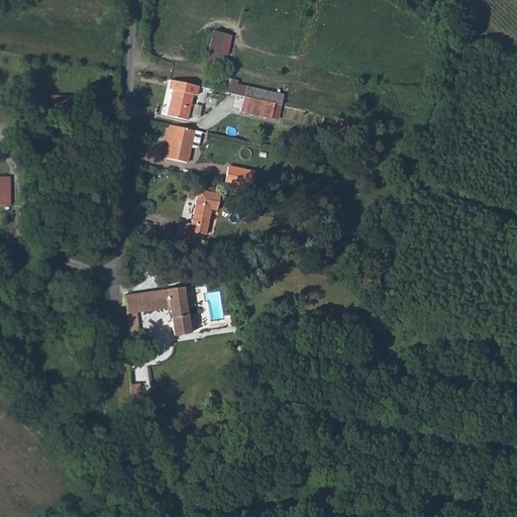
[(210,62),(219,64),(226,32),(217,31),(210,62)]
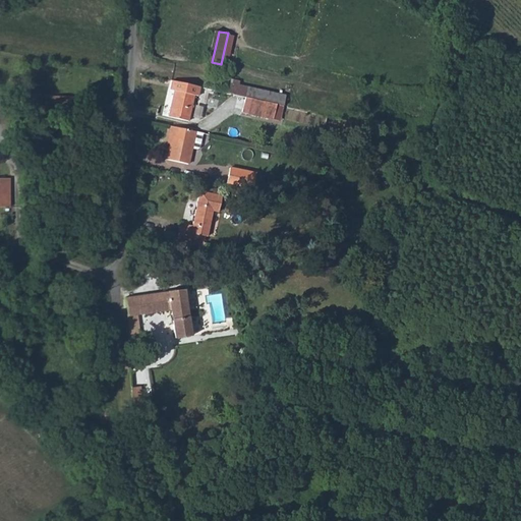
[(221,64),(226,65),(233,35),(228,33),(221,64)]
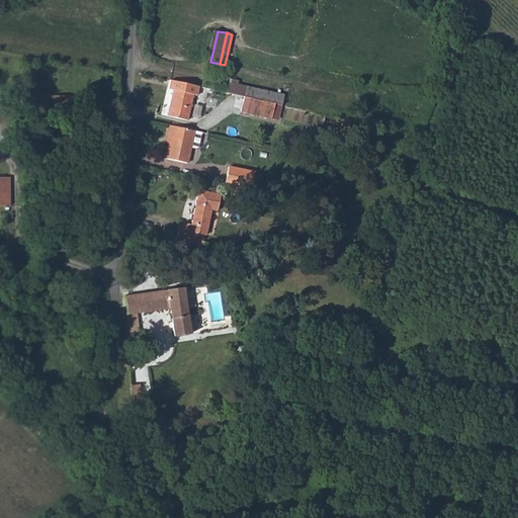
[(231,91),(248,95),(278,101),(306,107),(310,89),(290,85),(288,93),(242,83),(243,80),(235,78),(231,91)]
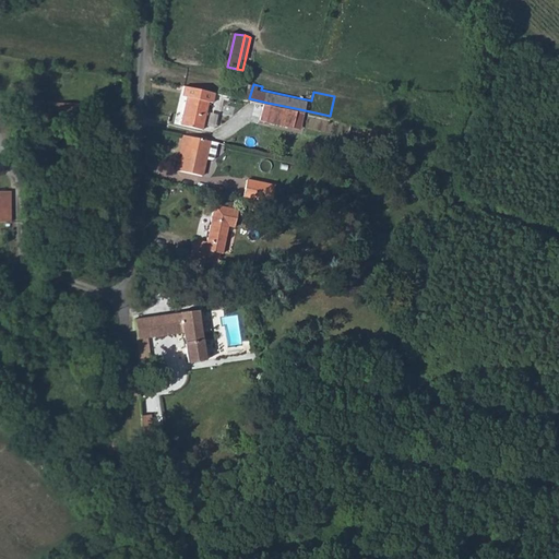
[(189,85),(187,94),(192,95),(186,122),(206,127),(213,99),(216,100),(218,92),(189,85)]
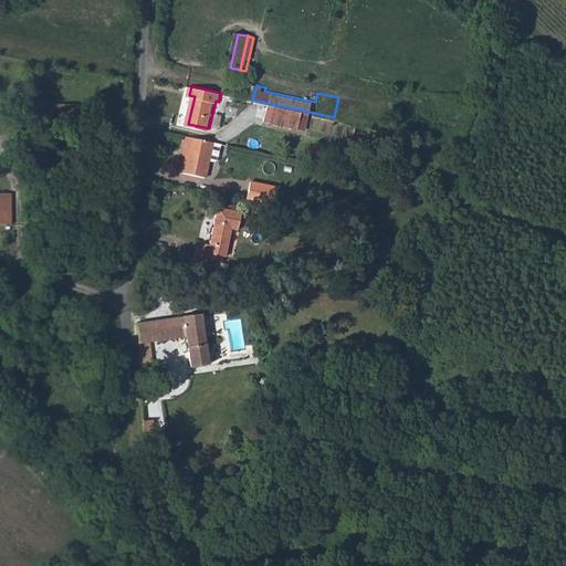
[(268,119),(301,126),(304,111),(271,104),(268,119)]
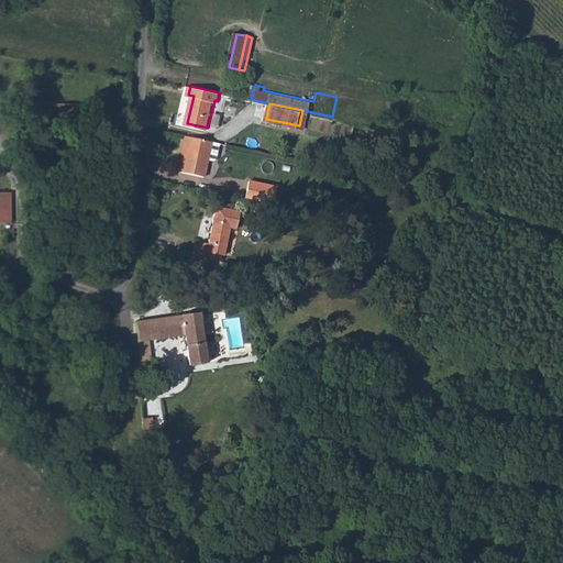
[(65,129),(78,130),(80,111),(67,110),(65,129)]
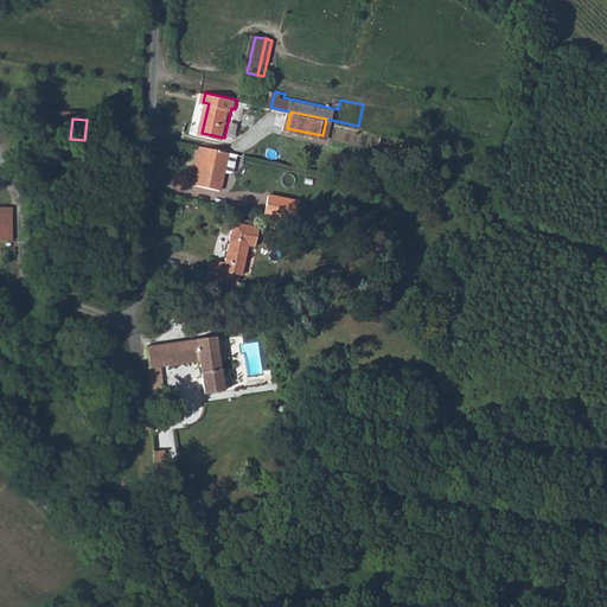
[(205,154),(209,154),(206,166),(203,183),(225,189),(230,171),(236,172),(238,171),(242,153),(206,146),(205,154)]
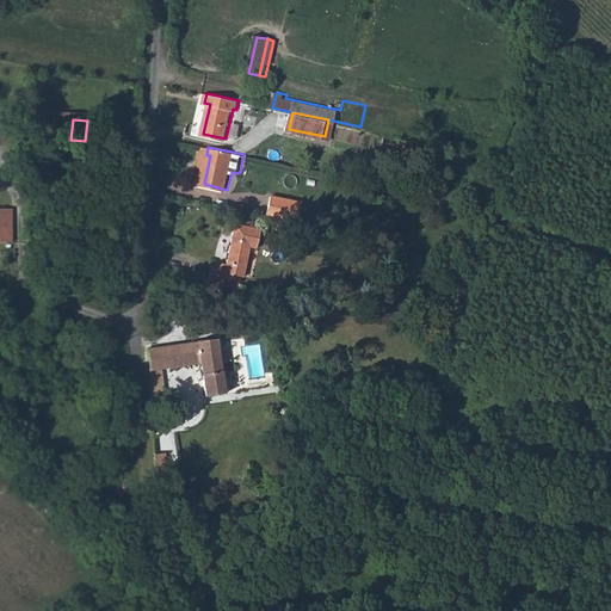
[(272,213),(302,218),(307,199),(277,192),(272,213)]
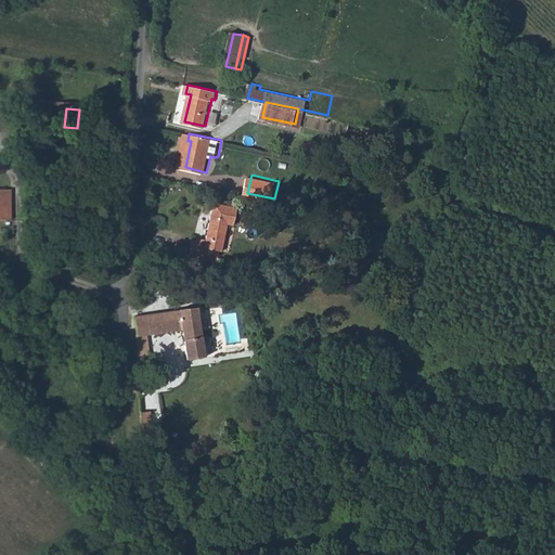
[(0,216),(10,218),(11,193),(0,191),(0,216)]
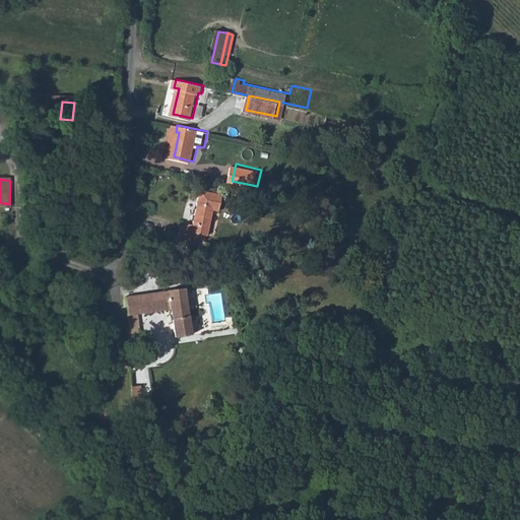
[(193,233),(208,236),(213,210),(219,211),(223,195),(201,191),(194,223),(193,233)]
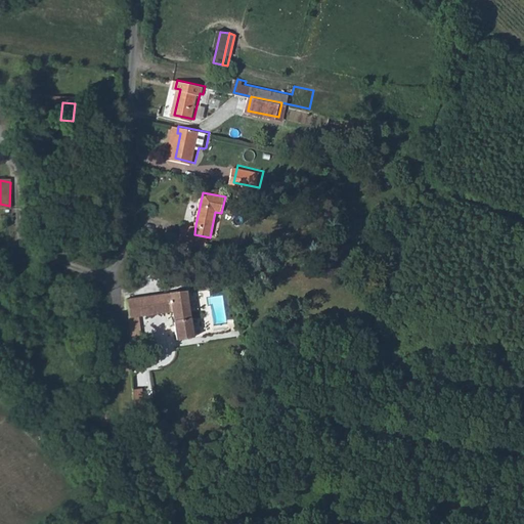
[(178,243),(208,249),(210,237),(194,234),(195,225),(182,223),(178,243)]
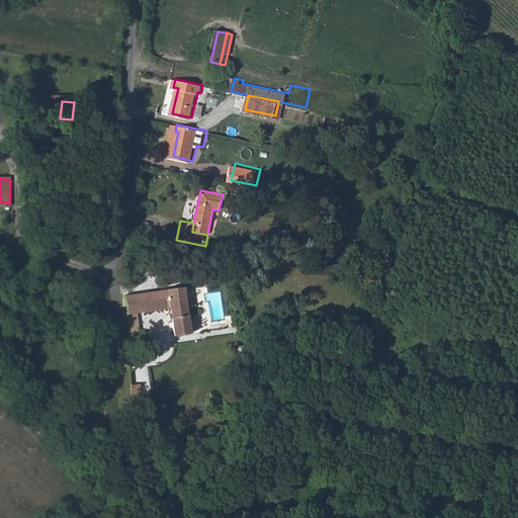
[(125,294),(127,311),(131,341),(142,339),(138,310),(171,305),(175,333),(192,330),(185,285),(125,294)]
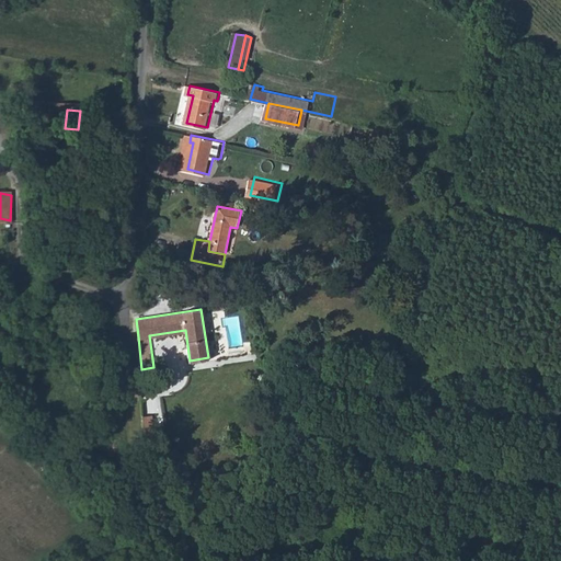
[(147,416),(149,433),(161,431),(159,414),(147,416)]
